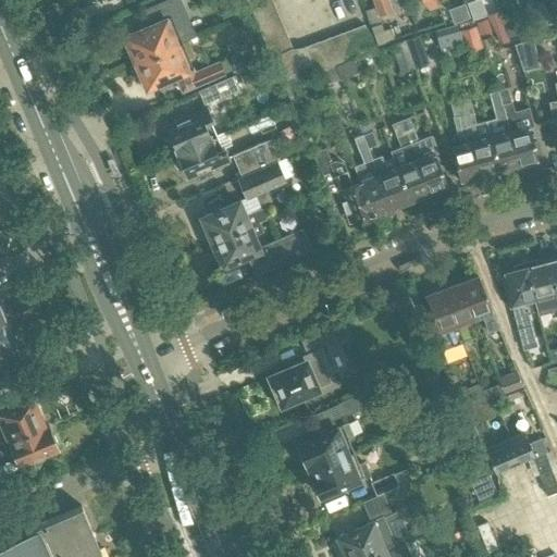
[(162,0),(168,13),(194,2),(192,0),(162,0)]
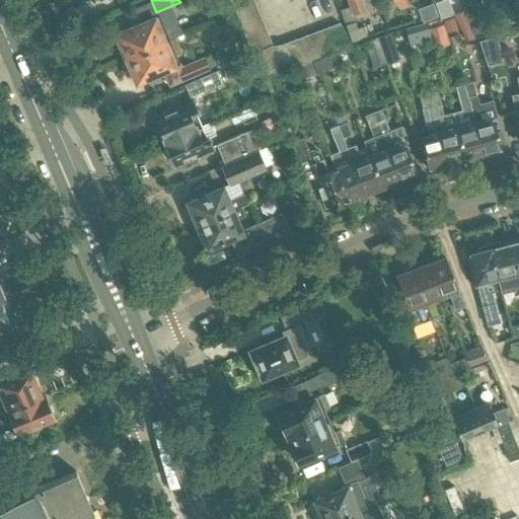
[(236,13),(255,4),(252,0),(237,0),(232,3),(236,13)]
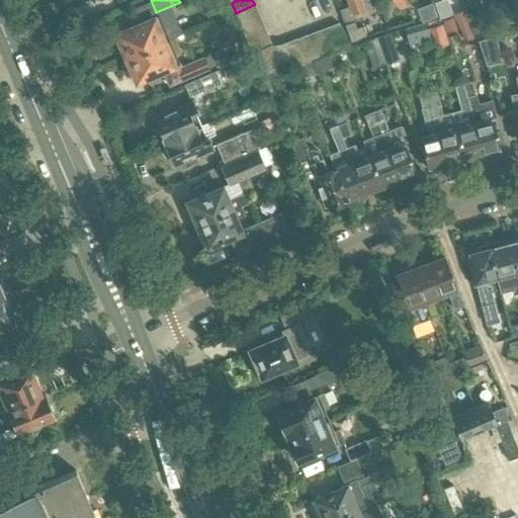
[(360,0),(347,0),(353,14),(364,10),(360,0)]
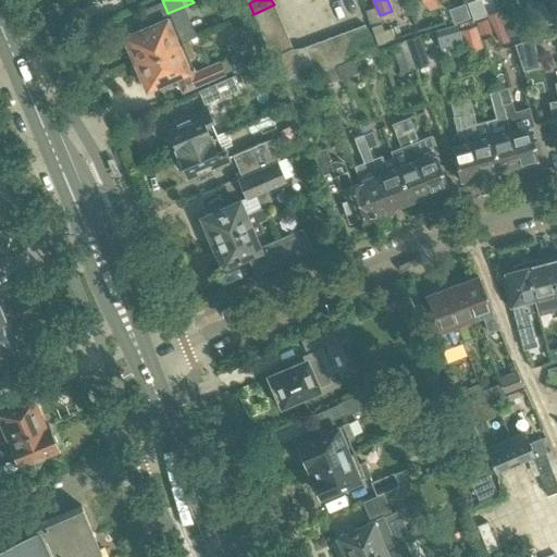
[(258,25),(279,15),(274,4),(254,14),(258,25)]
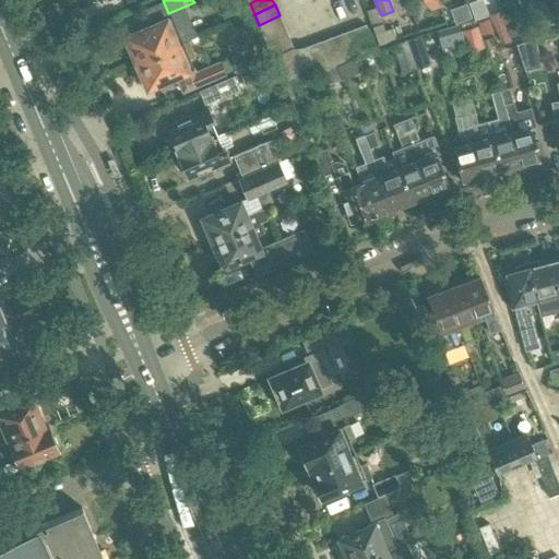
[(452,23),(454,22),(454,24),(471,18),(465,4),(450,10),(453,20),(451,20),(452,23)]
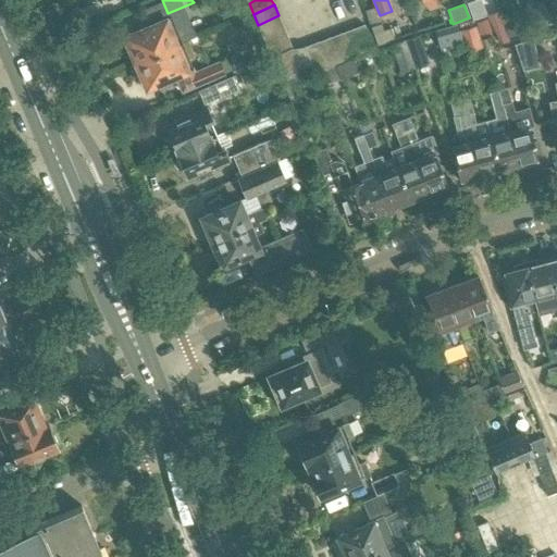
[(539,29),(551,25),(544,7),(531,11),(539,29)]
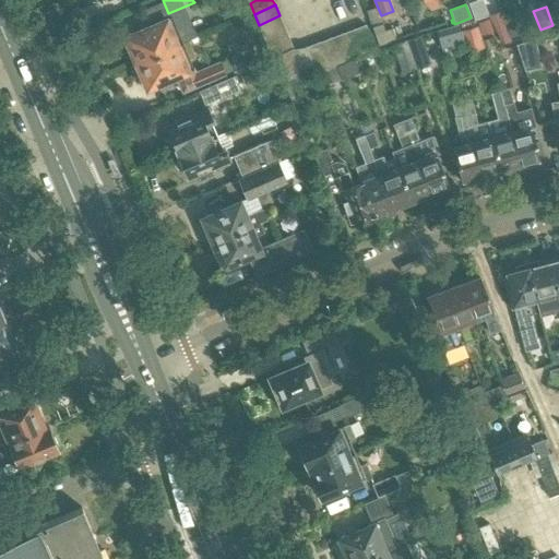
[(263,36),(284,26),(280,15),(259,25),(263,36)]
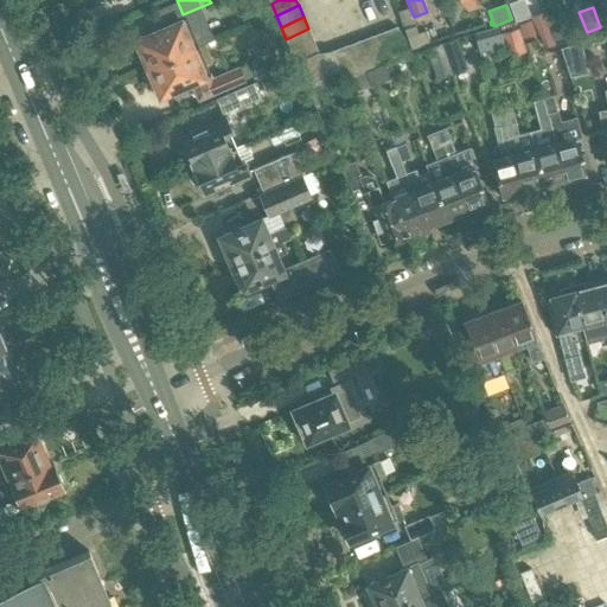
[(147,68),(198,46),(191,29),(186,18),(135,39),(147,68)]
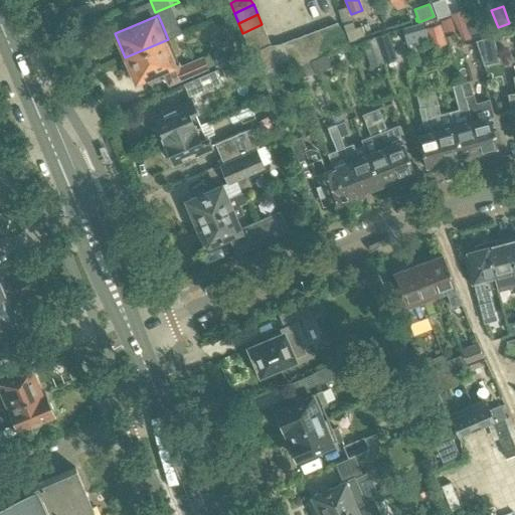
[(482,29),(478,17),(465,21),(469,33),(482,29)]
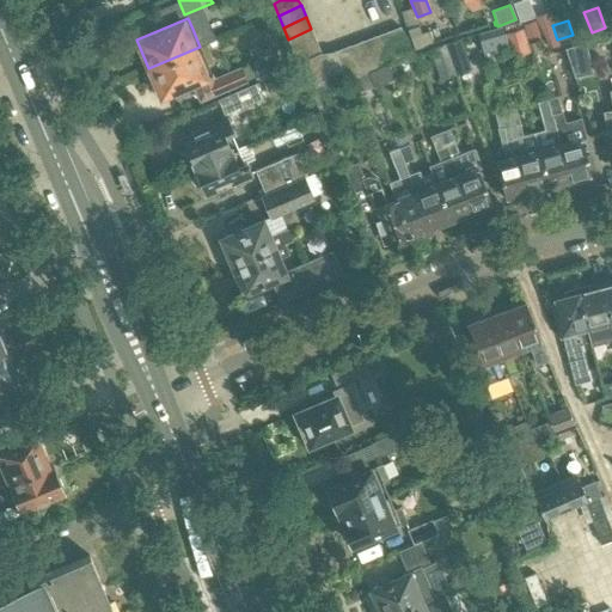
[(527,38),(537,36),(532,23),(524,25),(527,38)]
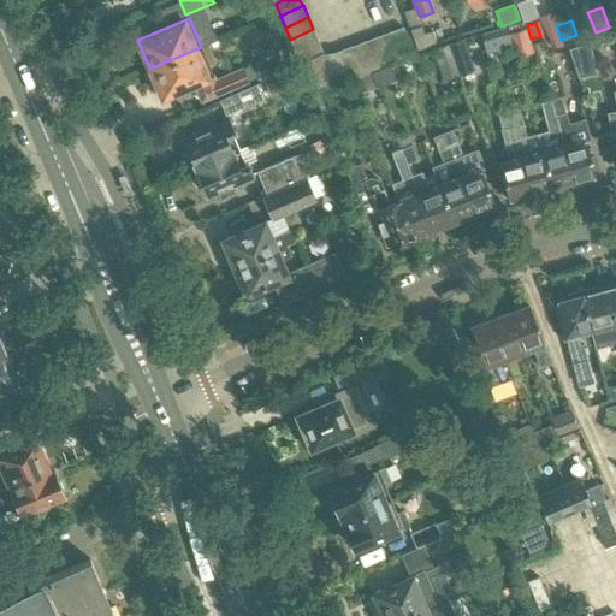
[(419,51),(436,45),(431,31),(422,34),(420,27),(412,29),(419,51)]
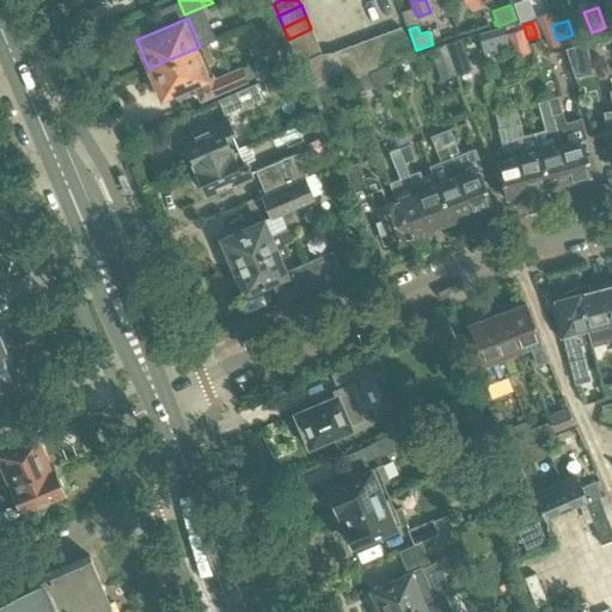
[(387,32),(397,61),(411,56),(401,28),(387,32)]
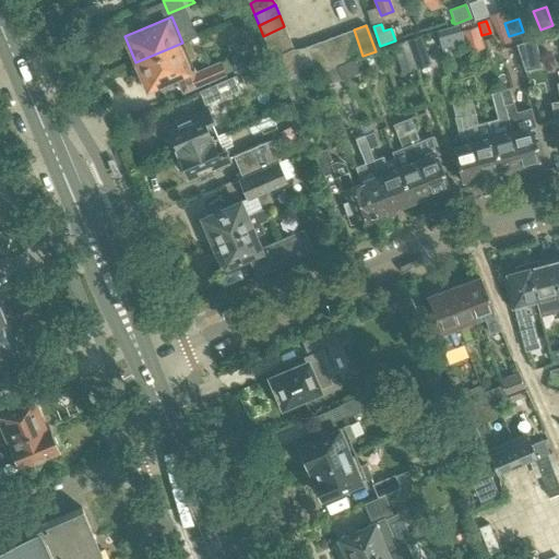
[(269,47),(288,37),(284,26),(263,36),(269,47)]
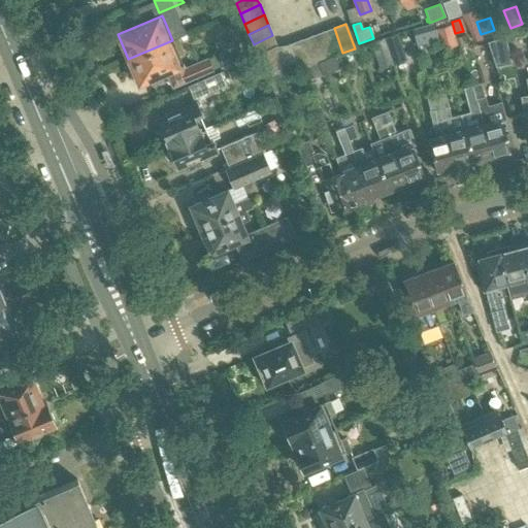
[(435,29),(437,36),(441,50),(457,45),(451,25),(435,29)]
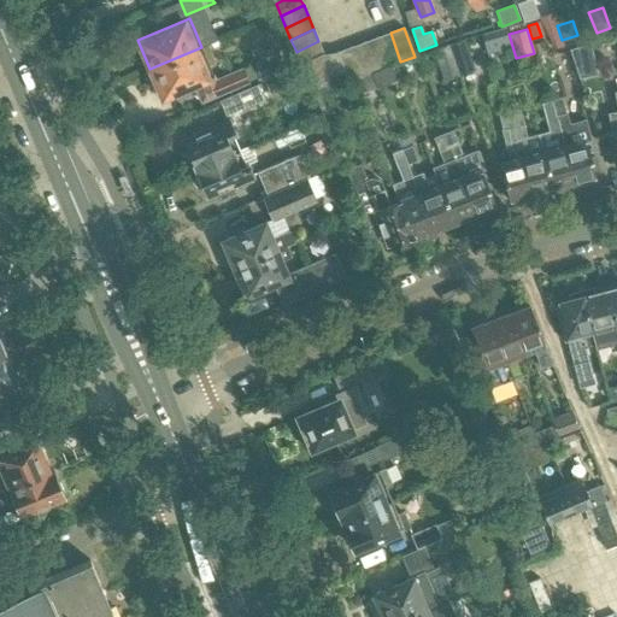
[(388,66),(391,65),(400,62),(391,33),(377,37),(388,66)]
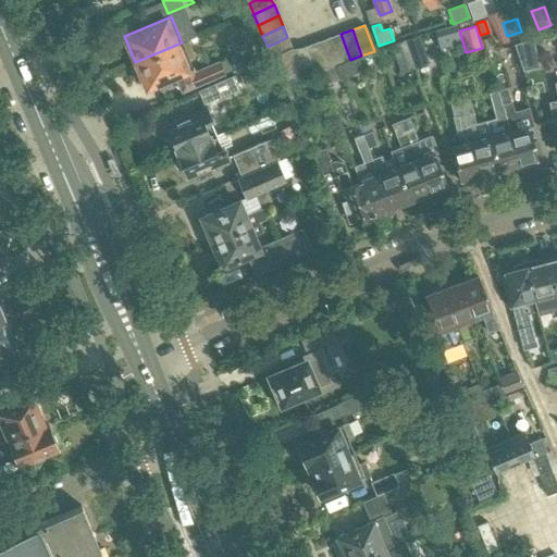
[(447,42),(461,38),(459,31),(444,34),(447,42)]
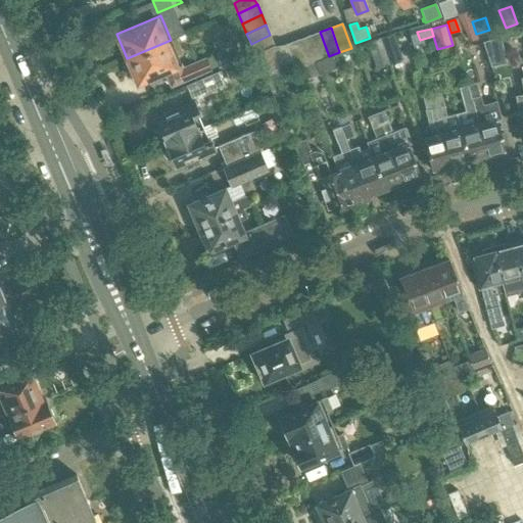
[(318,60),(329,56),(320,32),(308,36),(318,60)]
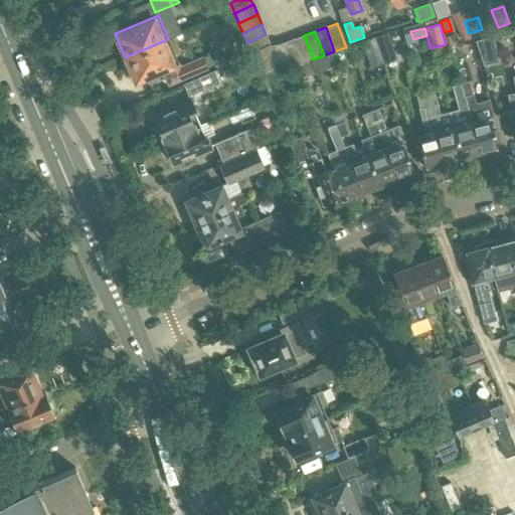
[(251,53),(271,45),(266,34),(247,43),(251,53)]
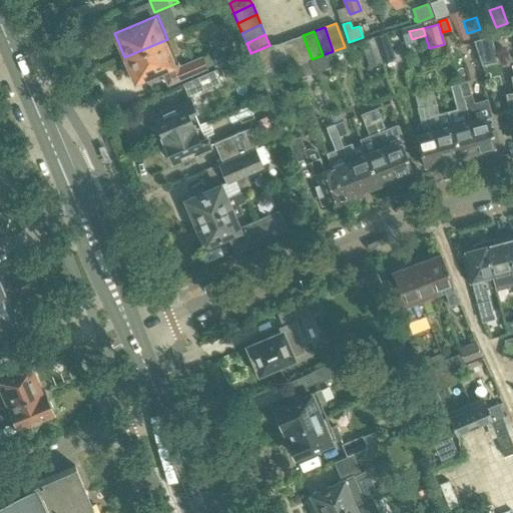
[(373,38),(381,62),(394,57),(386,34),(373,38)]
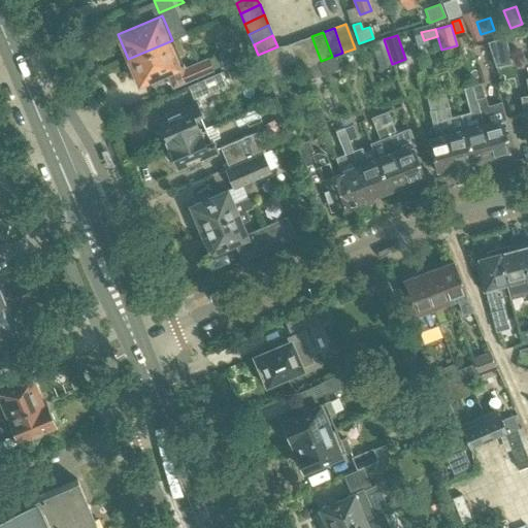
[(300,40),(309,65),(317,62),(321,61),(311,36),(300,40)]
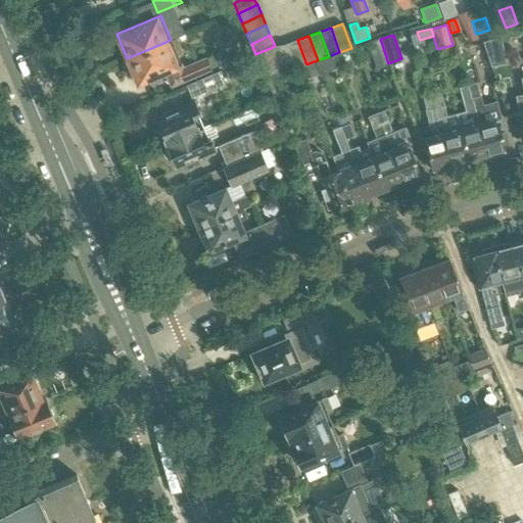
[(376,67),(388,63),(380,39),(379,37),(367,42),(376,67)]
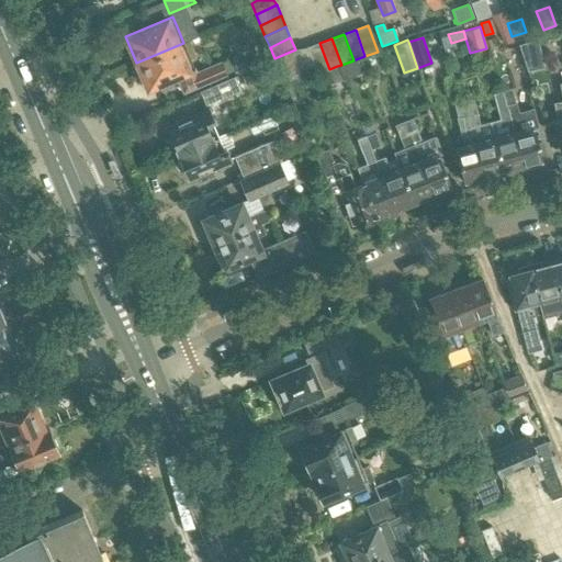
[(527,71),(543,68),(538,40),(518,45),(527,71)]
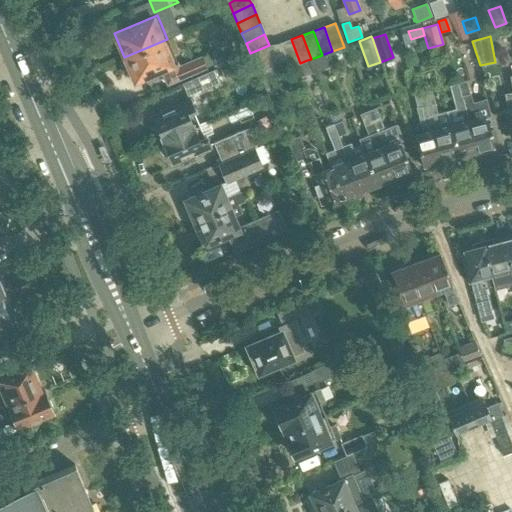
[(167,39),(124,57),(134,81),(160,71),(166,86),(207,69),(201,56),(178,65),(173,54),(167,39)]
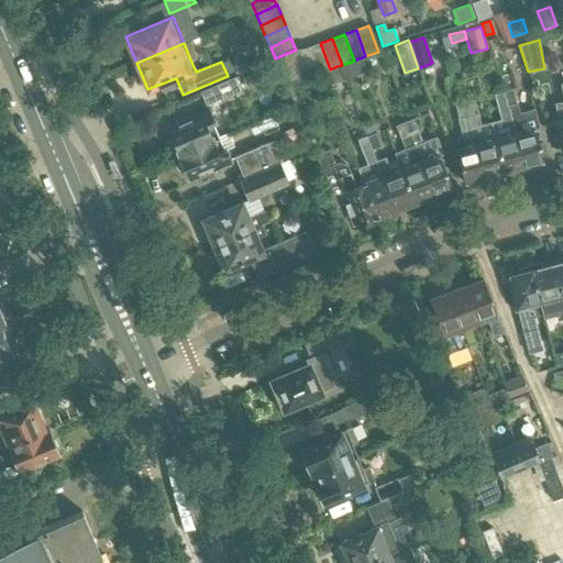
[(324,72),(330,69),(320,43),(308,47),(318,74),(324,72)]
